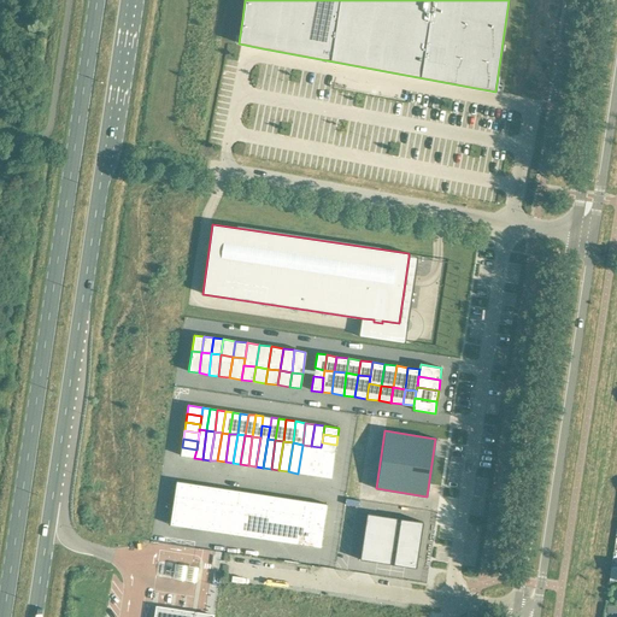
[(321,451),(335,453),(336,445),(322,442),(321,447),(321,451)]
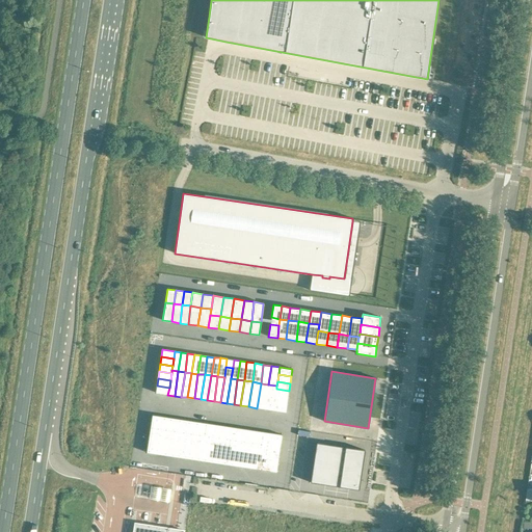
[(261,383),(257,408),(265,409),(268,384),(261,383)]
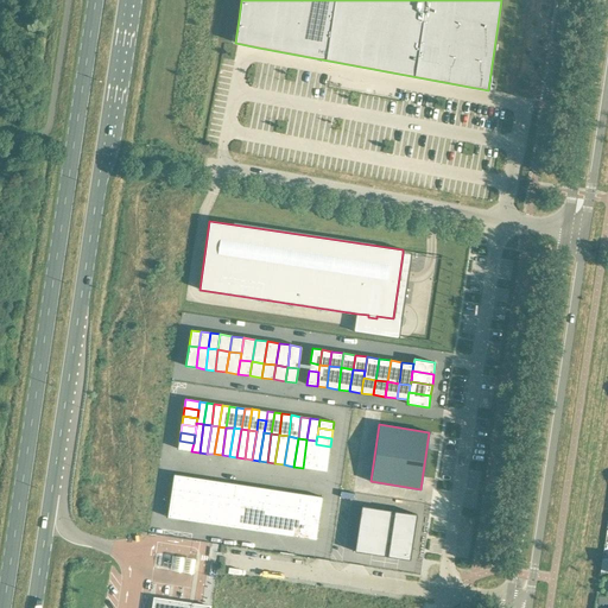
[(306,439),(303,468),(312,469),(314,461),(315,453),(316,444),(316,441),(306,439)]
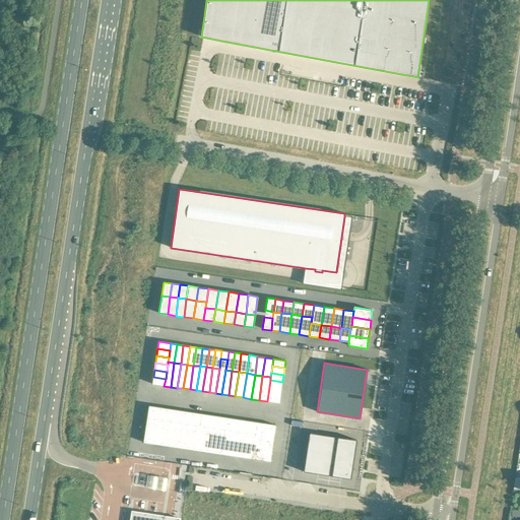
[(166,379),(153,377),(151,384),(164,386),(166,379)]
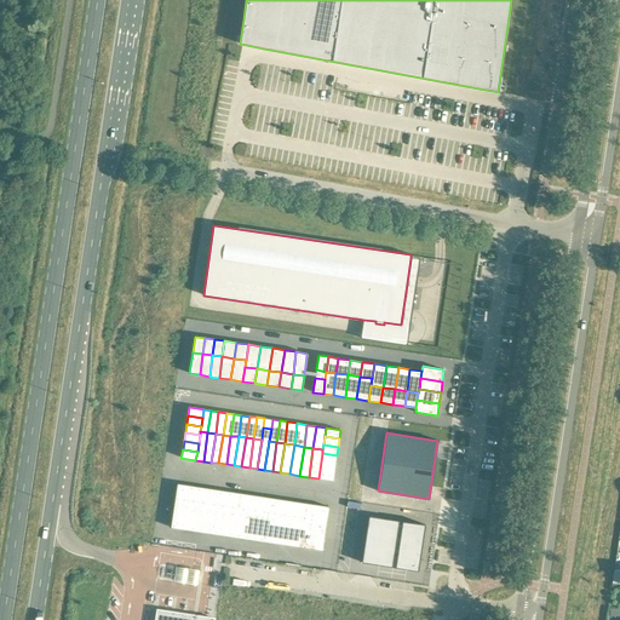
[(321,461),(336,464),(337,455),(322,453),(321,461)]
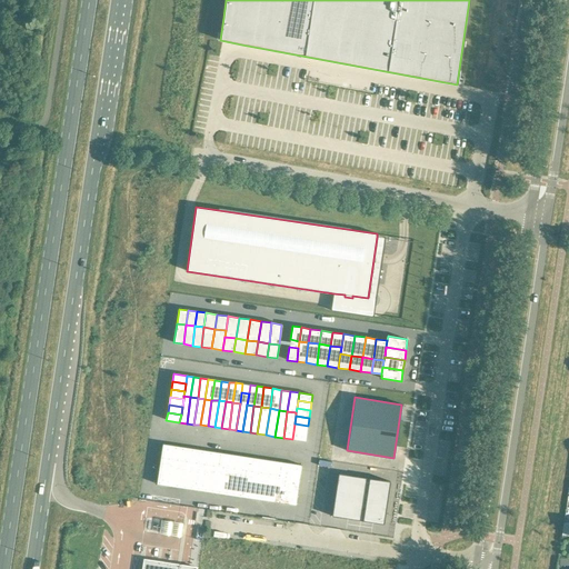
[(293,431),(307,433),(308,426),(295,423),(293,431)]
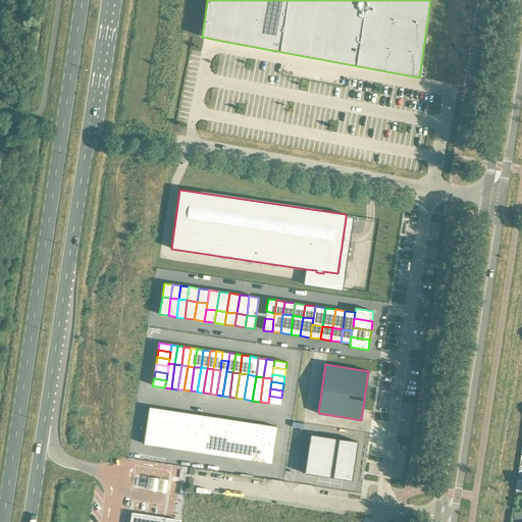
[(269,396),(268,403),(280,405),(281,398),(269,396)]
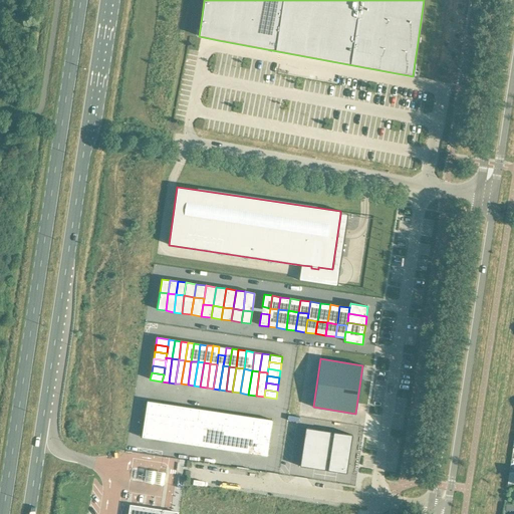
[(158,411),(159,403),(147,402),(146,409),(158,411)]
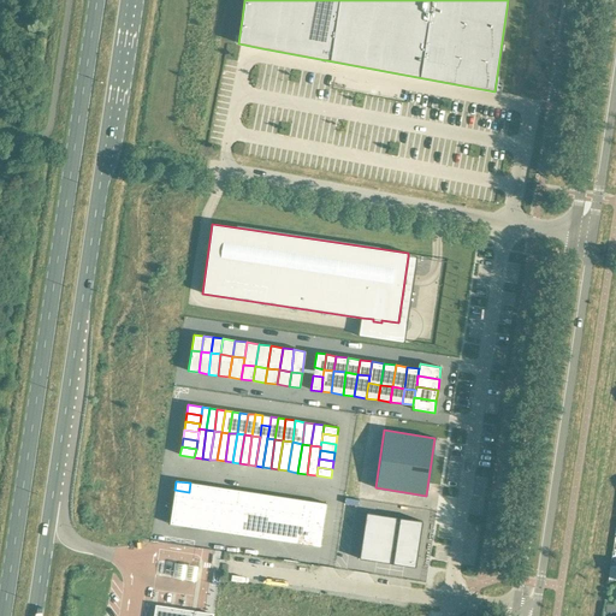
[(195,505),(199,484),(190,483),(189,492),(188,501),(188,504),(195,505)]
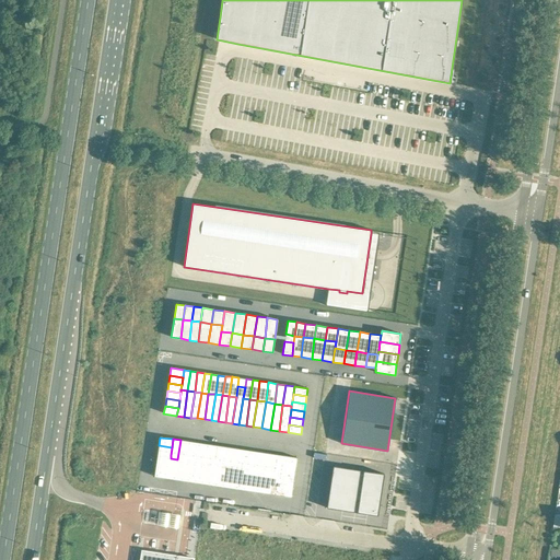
[(184,461),(187,441),(181,440),(177,459),(184,461)]
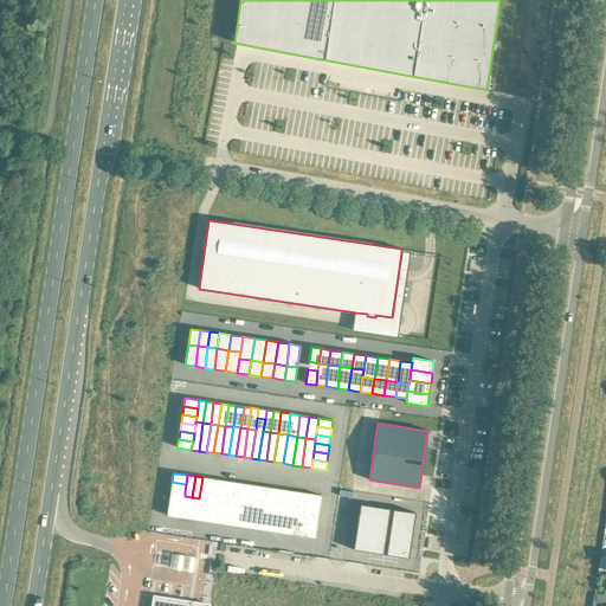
[(207,500),(210,478),(202,477),(199,498),(207,500)]
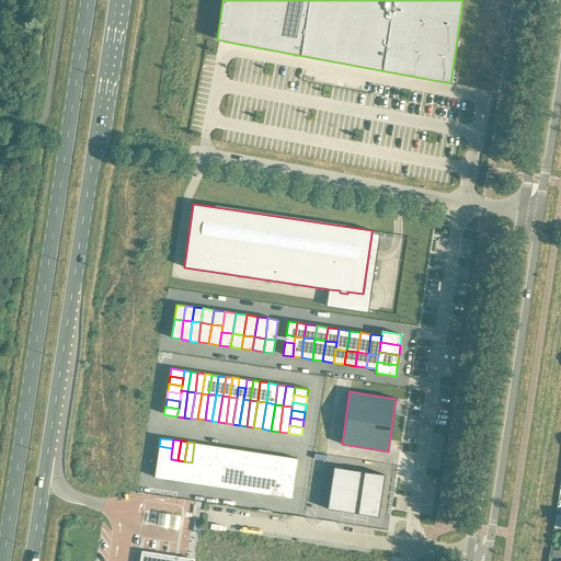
[(199,457),(202,444),(194,443),(192,462),(198,464),(199,457)]
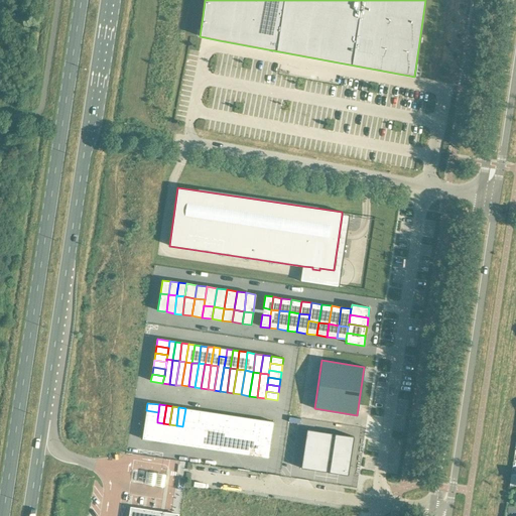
[(189,421),(191,409),(185,408),(183,420),(189,421)]
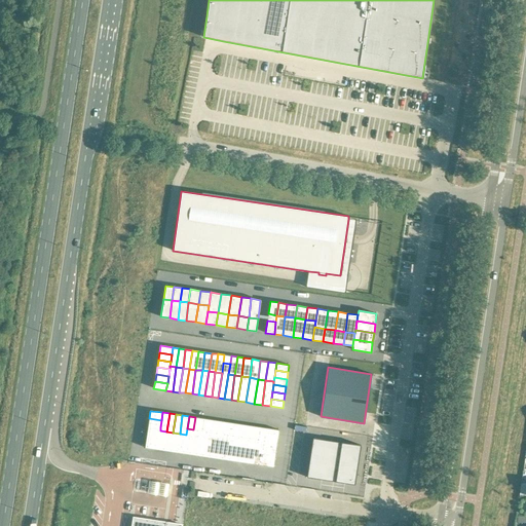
[(200,430),(201,418),(195,417),(193,429),(200,430)]
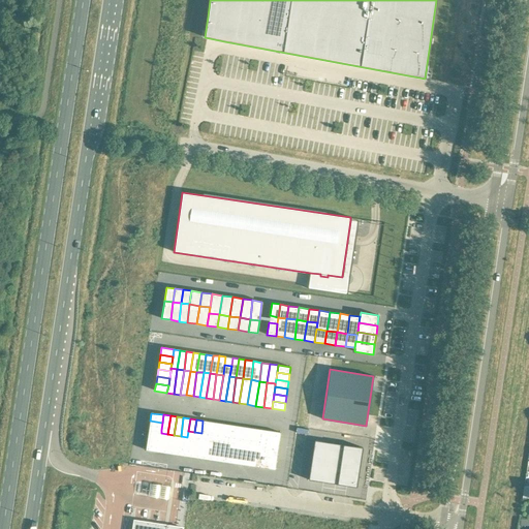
[(150,421),(149,428),(161,430),(162,423),(150,421)]
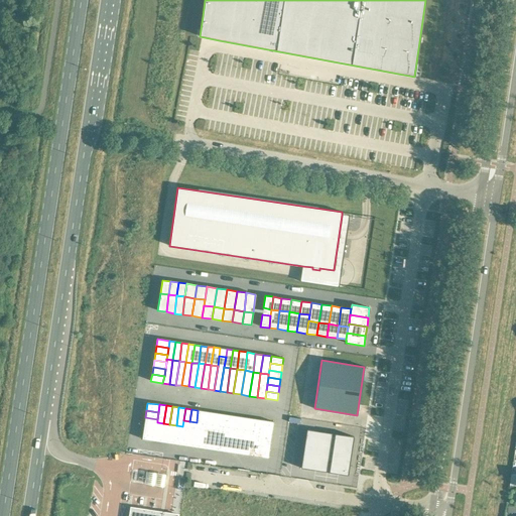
[(203,423),(205,411),(198,410),(197,422),(203,423)]
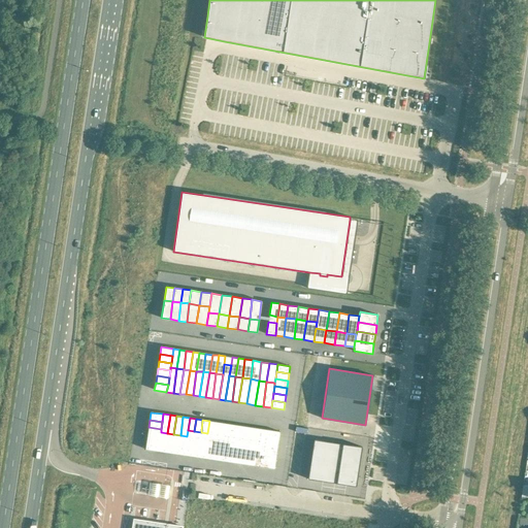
[(213,434),(216,422),(209,421),(207,433),(213,434)]
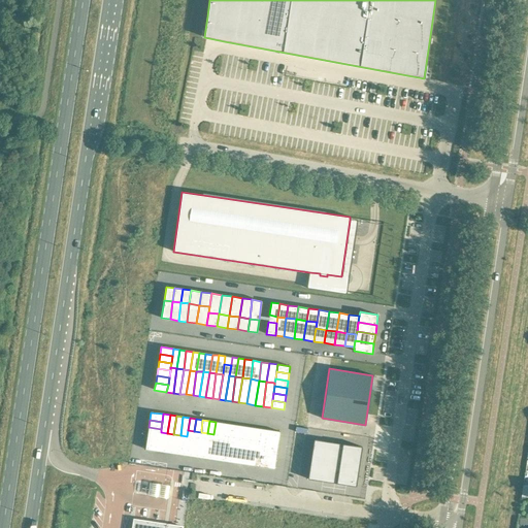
[(213,434),(220,435),(222,423),(216,422),(213,434)]
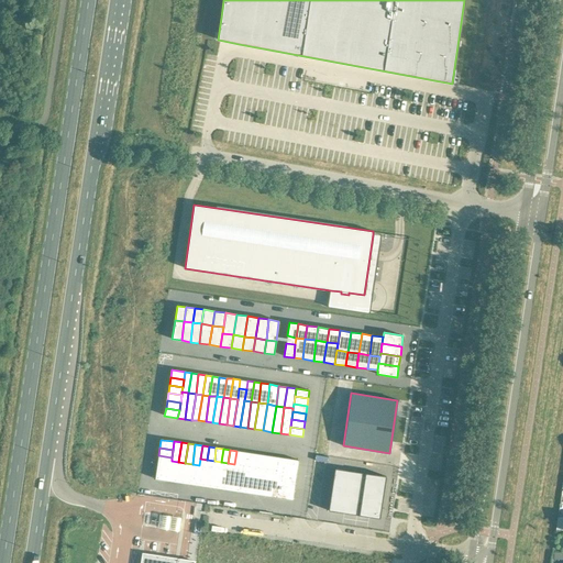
[(234,464),(242,465),(244,452),(236,451),(234,464)]
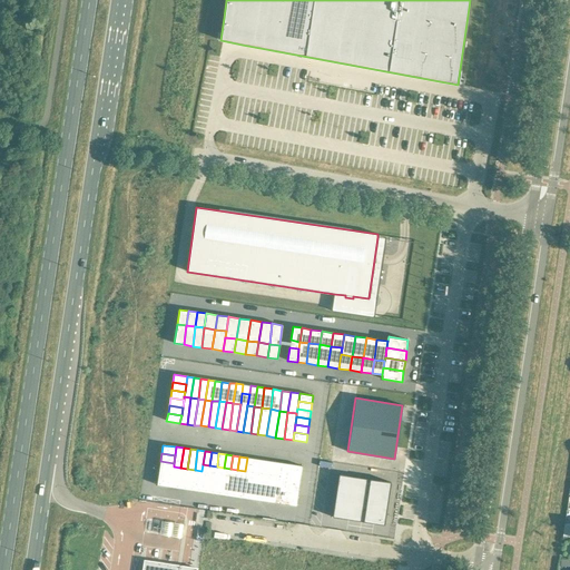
[(252,472),(254,459),(247,458),(245,471),(252,472)]
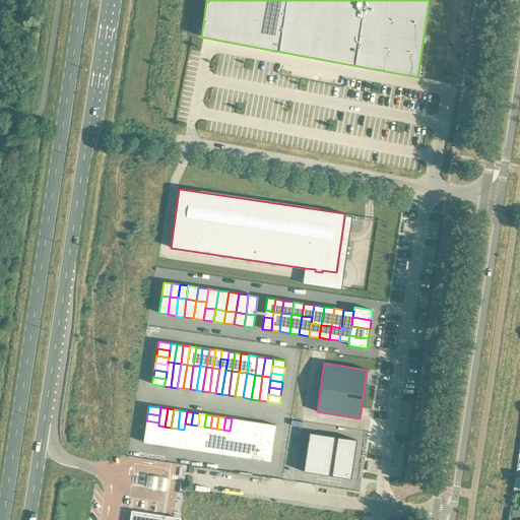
[(229,437),(236,438),(238,419),(232,418),(230,431),(229,437)]
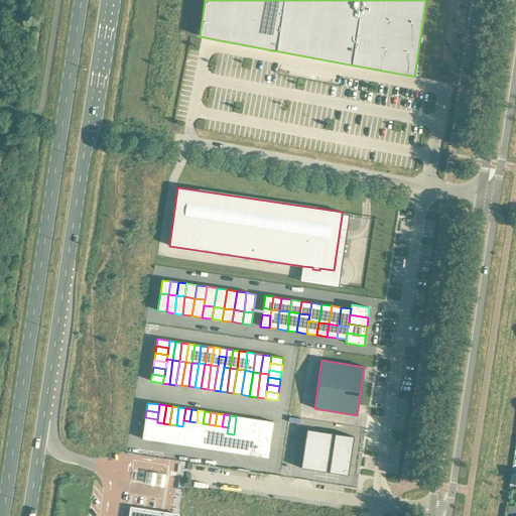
[(240,435),(243,417),(236,416),(234,434),(240,435)]
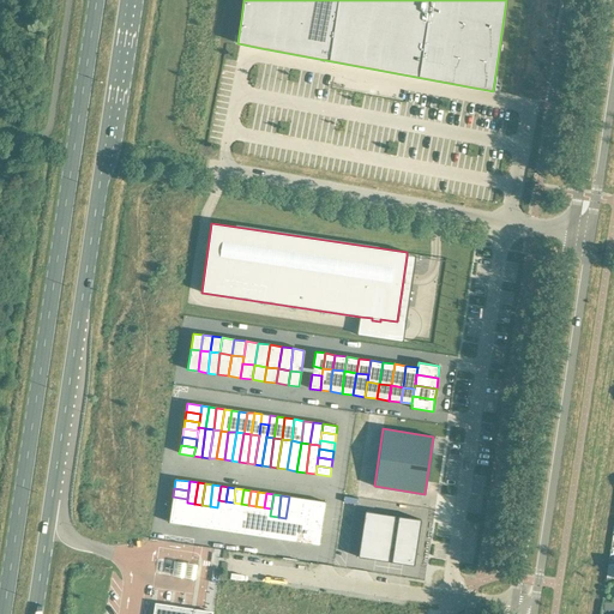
[(173,497),(172,505),(186,507),(187,503),(187,499),(173,497)]
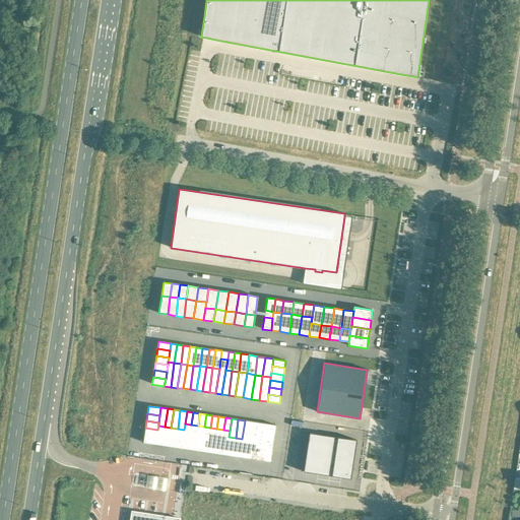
[(249,434),(251,421),(245,420),(242,439),(248,440),(249,434)]
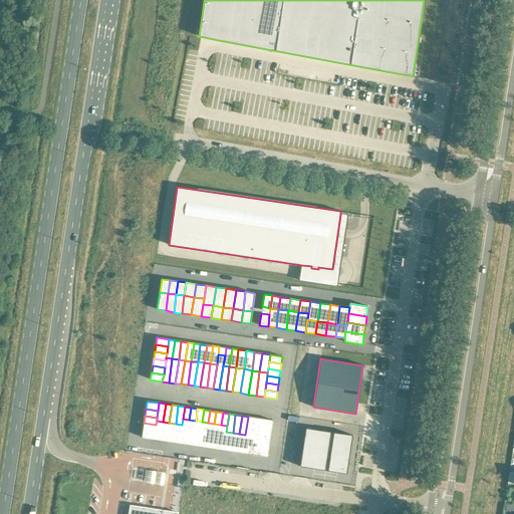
[(252,430),(254,418),(248,417),(246,429),(252,430)]
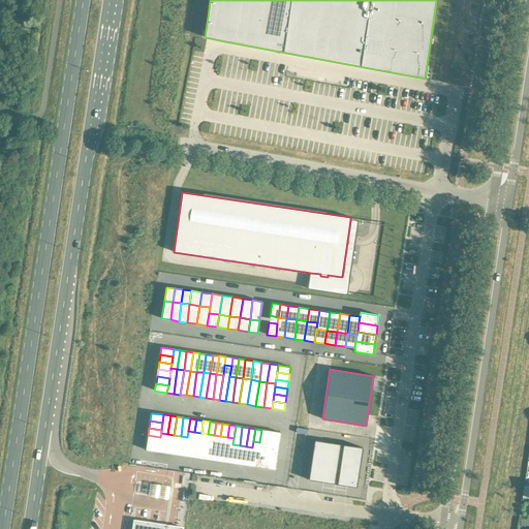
[(267,438),(269,431),(261,430),(259,442),(267,443),(267,438)]
